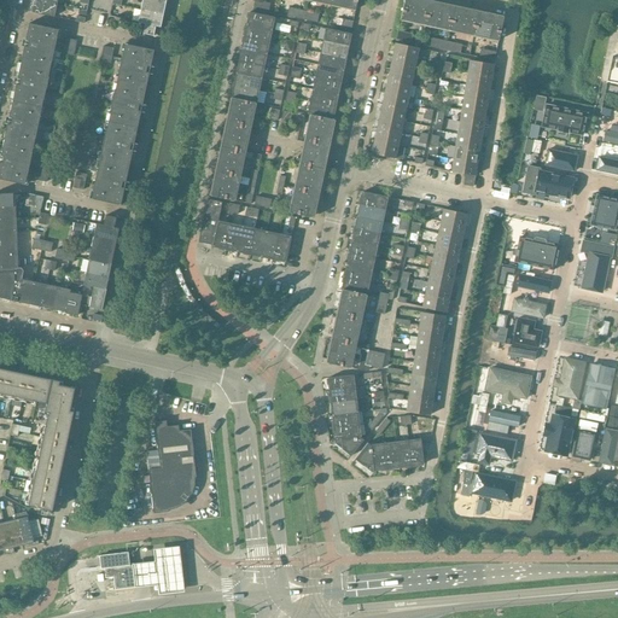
[(34,0),(31,12),(53,17),(57,5),(34,0)]
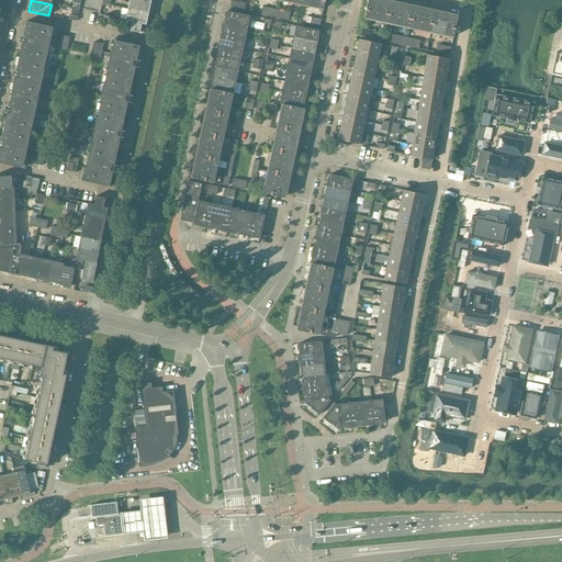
[(150,2),(138,0),(130,0),(127,9),(148,13),(150,2)]
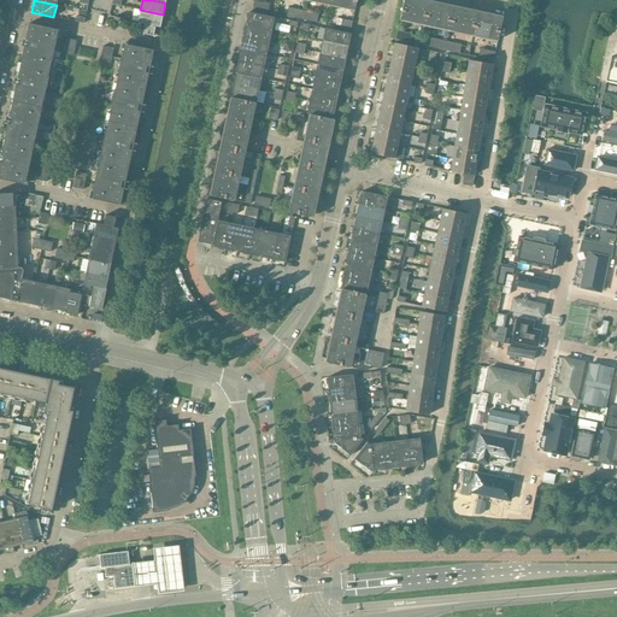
[(269,4),(254,0),(252,10),(268,12),(269,4)]
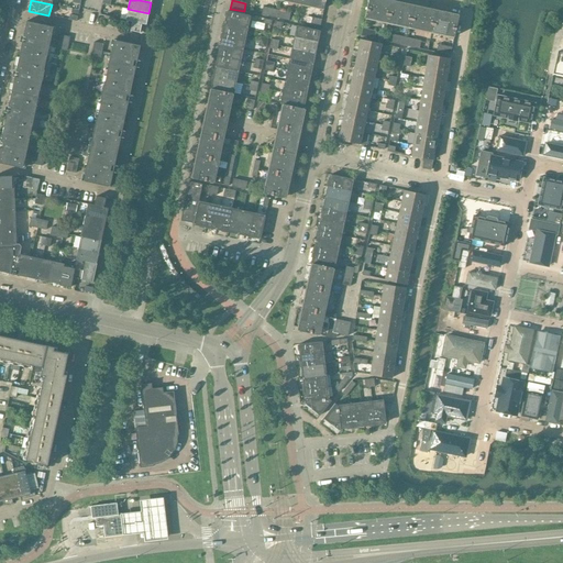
[(326,0),(301,0),(301,4),(323,9),(326,0)]
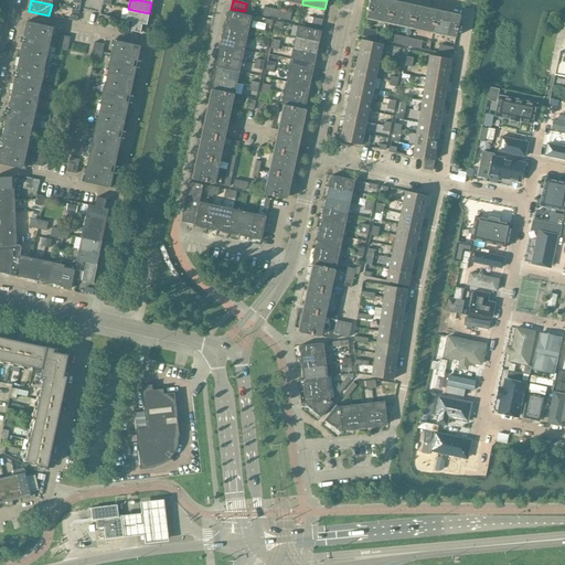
[(393,1),(386,0),(369,0),(365,19),(388,23),(393,1)]
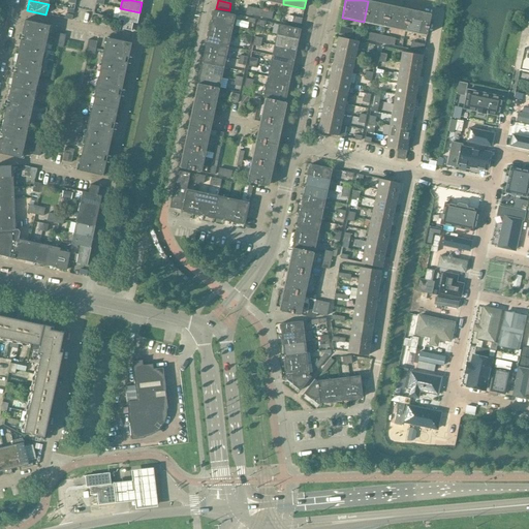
[(389,6),(368,1),(364,22),(384,26),(389,6)]
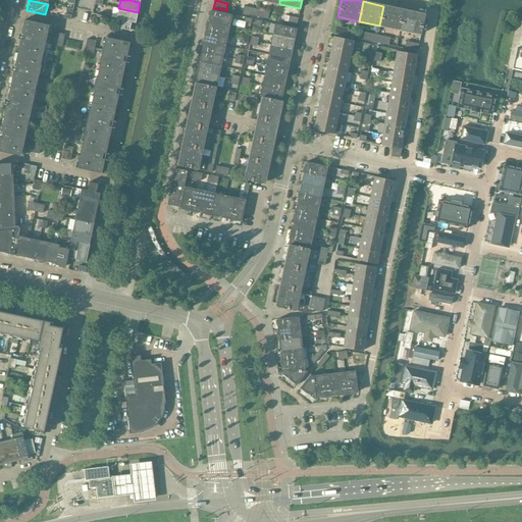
[(244,6),(242,14),(255,16),(257,9),(244,6)]
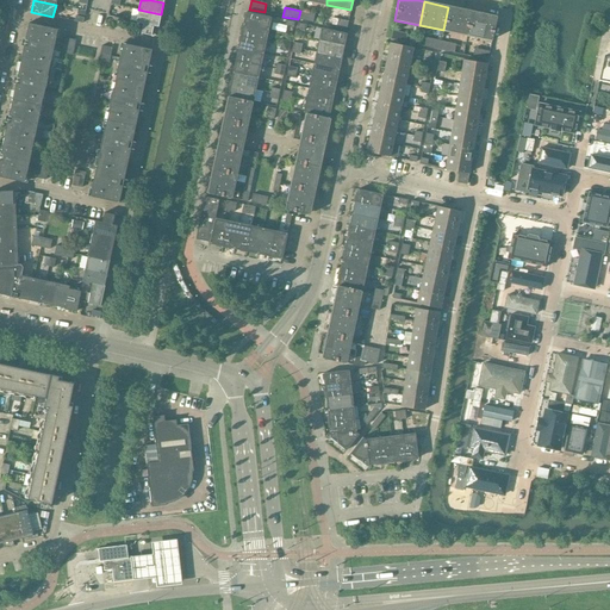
[(472,12),(448,7),(443,30),(467,36),(472,12)]
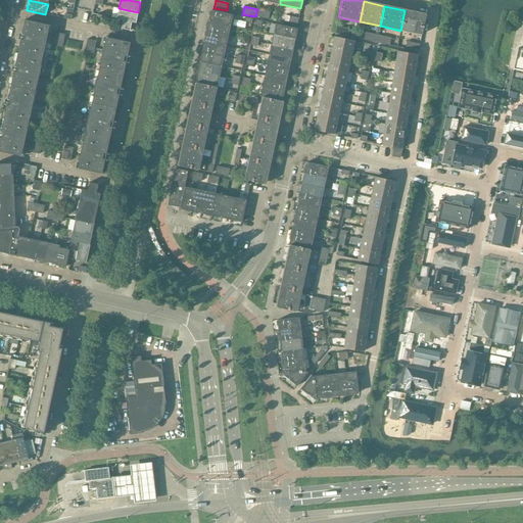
[(138,12),(119,8),(116,19),(123,20),(121,29),(130,31),(132,22),(136,24),(138,12)]
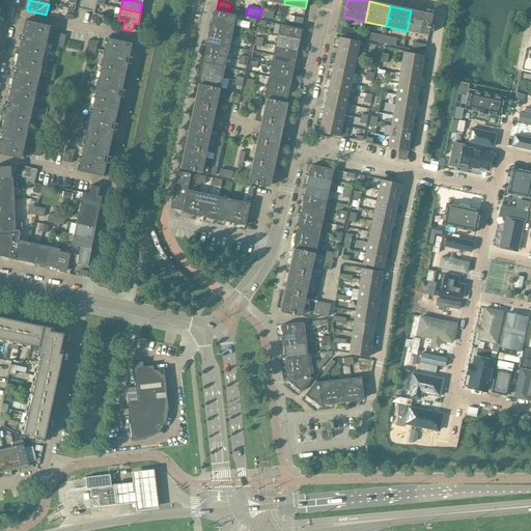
[(274,12),(261,9),(259,17),(272,20),(274,12)]
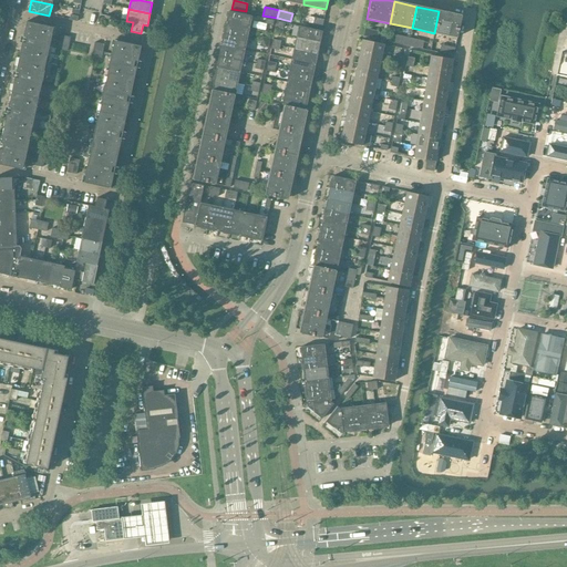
[(251,16),(229,11),(227,23),(248,28),(251,16)]
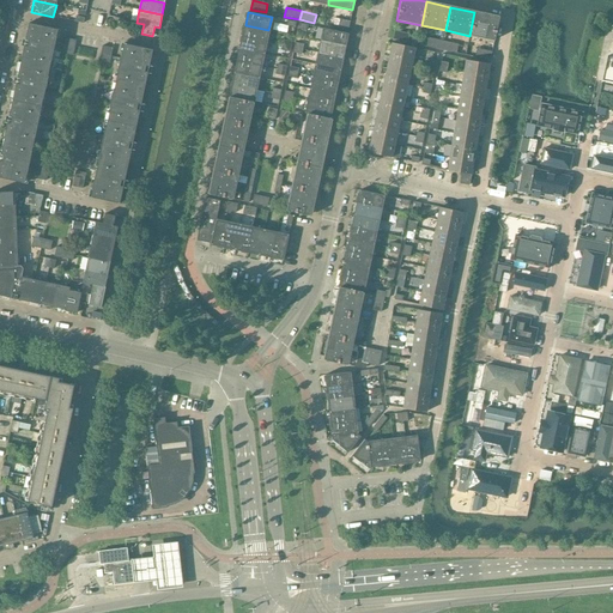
[(499,17),(474,12),(469,36),(495,41),(499,17)]
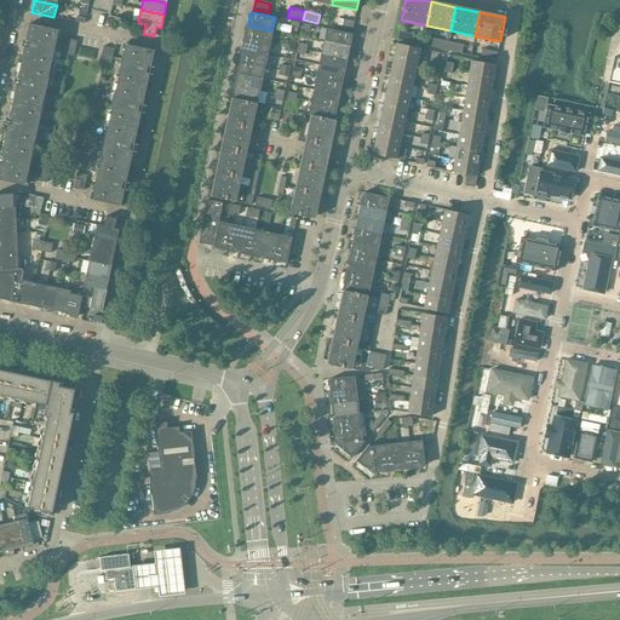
[(339,18),(337,27),(352,30),(354,22),(339,18)]
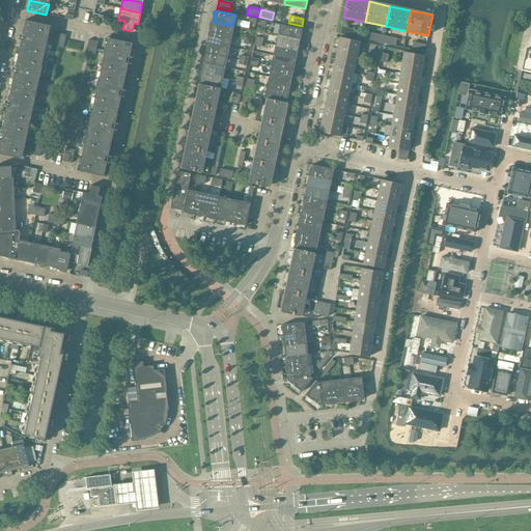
[(25,21),(22,34),(18,54),(43,59),(50,26),(25,21)]
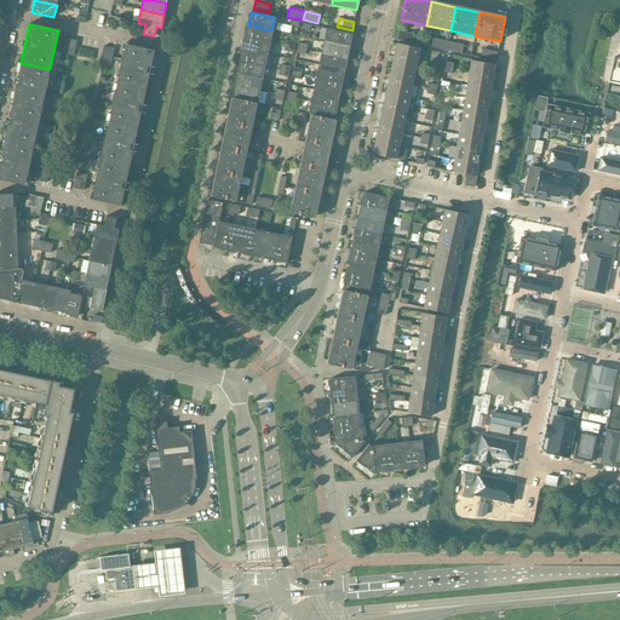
[(271,30),(248,26),(246,38),(269,42),(271,30)]
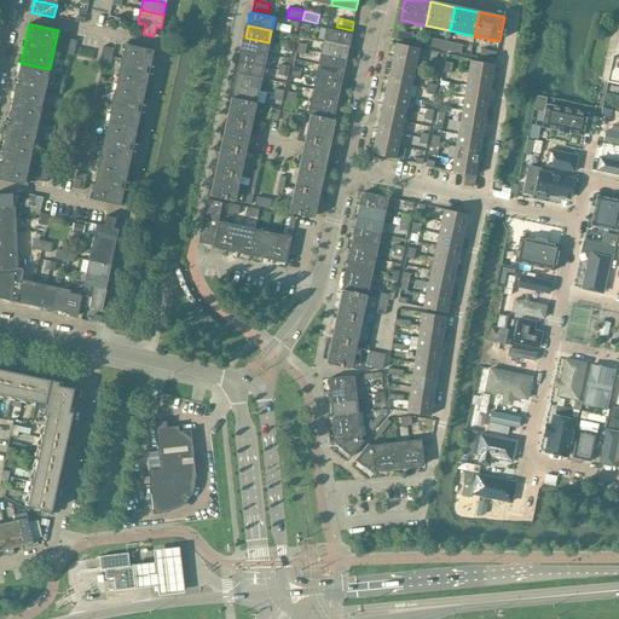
[(351,34),(327,29),(324,41),(348,46),(351,34)]
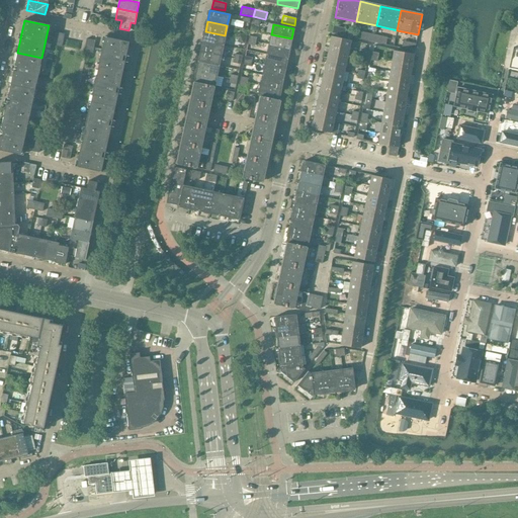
[(346,28),(333,26),(332,33),(344,36),(346,28)]
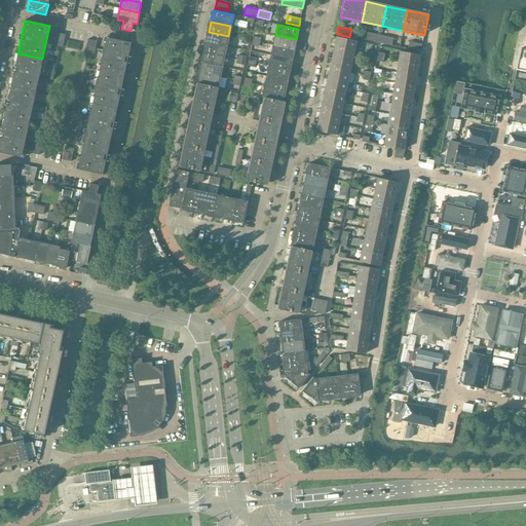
[(228,36),(209,32),(205,42),(226,46),(228,36)]
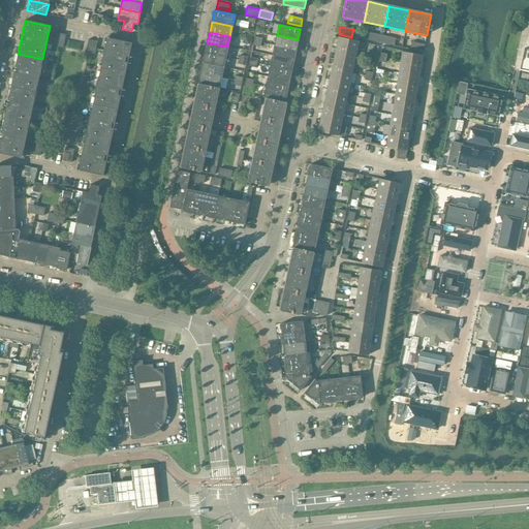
[(65,35),(57,33),(54,47),(63,49),(65,35)]
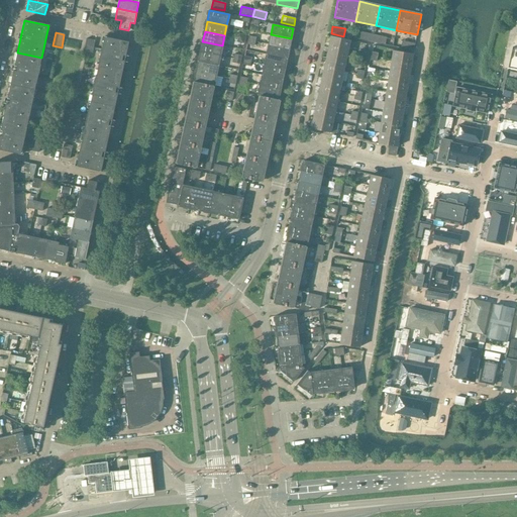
[(362,32),(359,39),(372,42),(374,34),(362,32)]
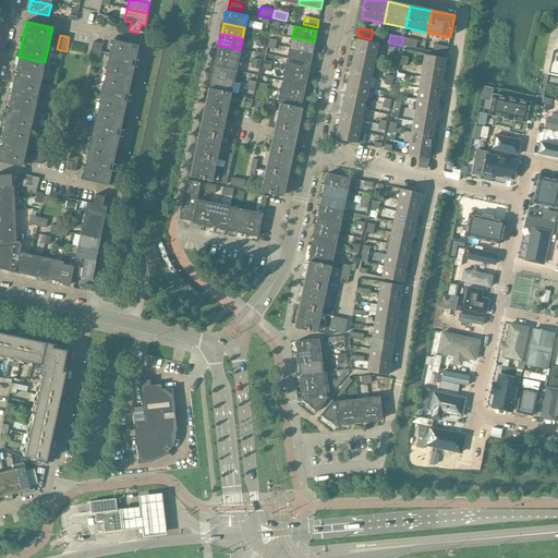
[(314,41),(292,37),(290,48),(312,53),(314,41)]
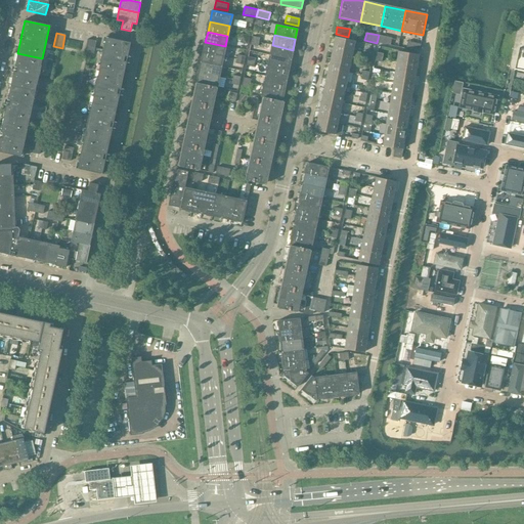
[(391,38),(379,35),(377,43),(390,45),(391,38)]
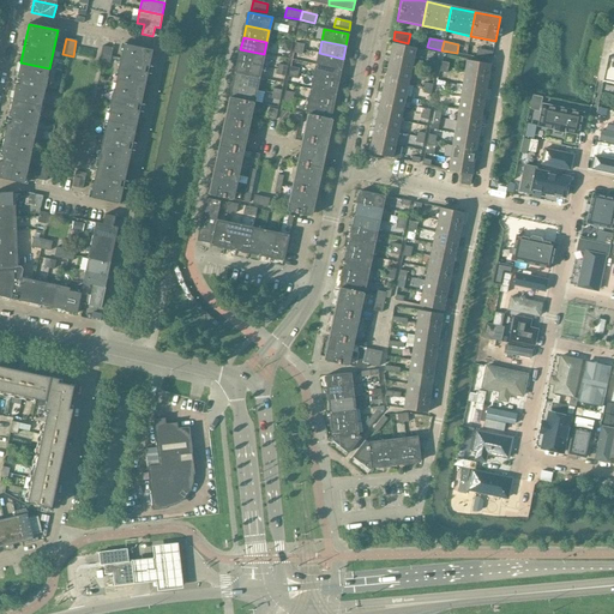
[(152,50),(124,43),(115,83),(144,89),(152,50)]
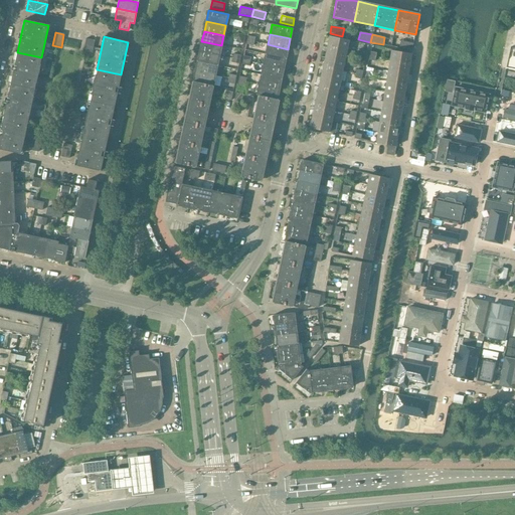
[(329,36),(327,46),(346,51),(349,40),(329,36)]
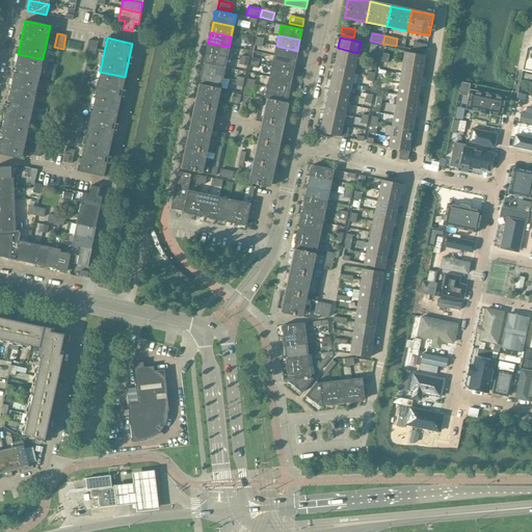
[(86,53),(88,54),(95,55),(98,42),(88,40),(86,53)]
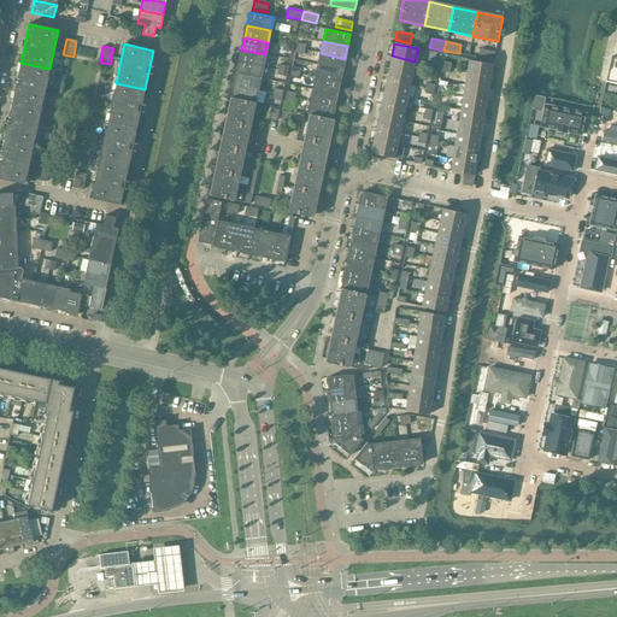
[(480,48),(479,58),(493,60),(495,52),(480,48)]
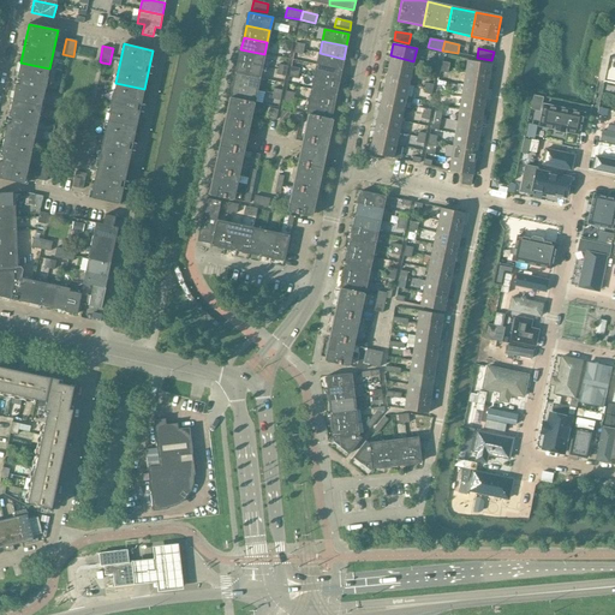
[(264,54),(240,49),(238,61),(262,66),(264,54)]
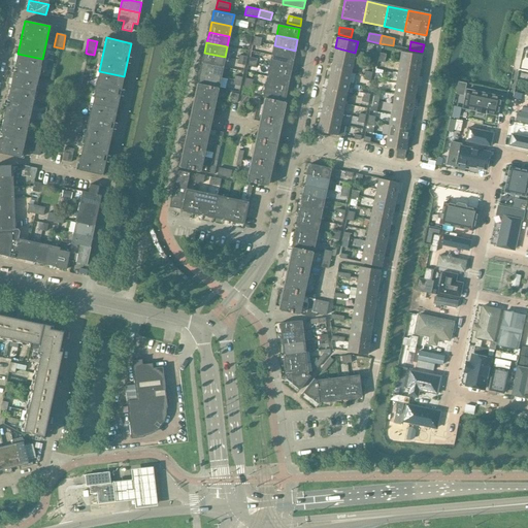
[(295,51),(274,45),(272,56),(292,60),(295,51)]
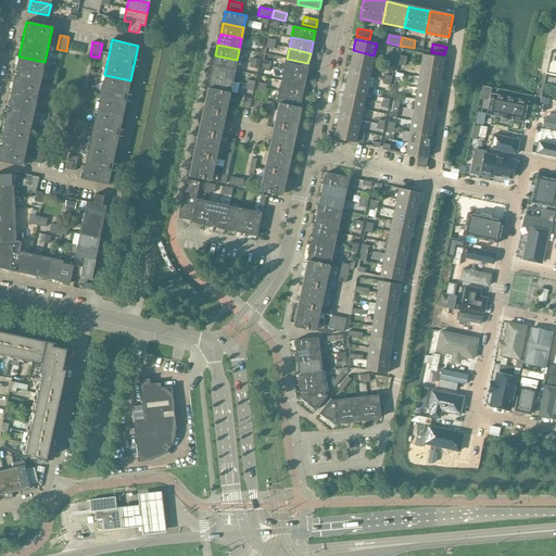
[(353,50),(351,61),(371,66),(374,55),(353,50)]
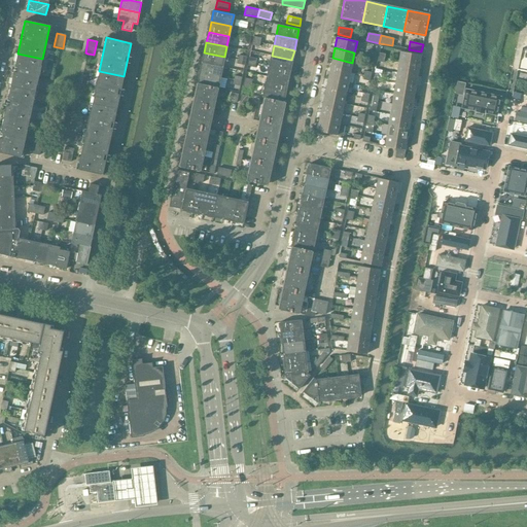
[(421,55),(400,51),(398,63),(419,66),(421,55)]
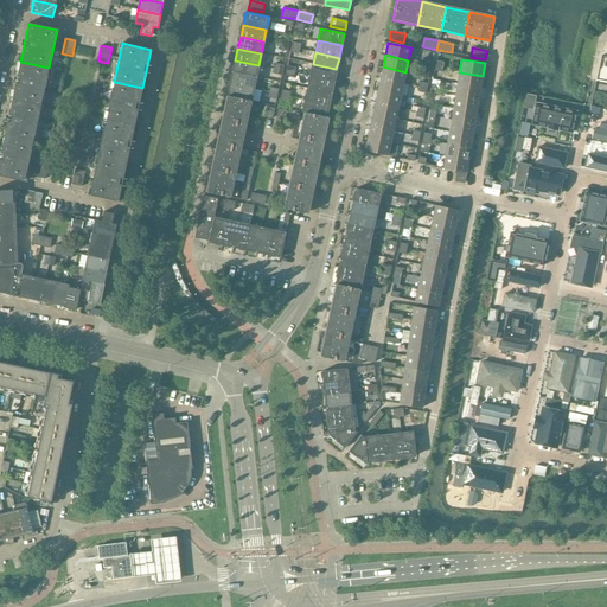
[(235,61),(232,72),(256,77),(259,65),(235,61)]
